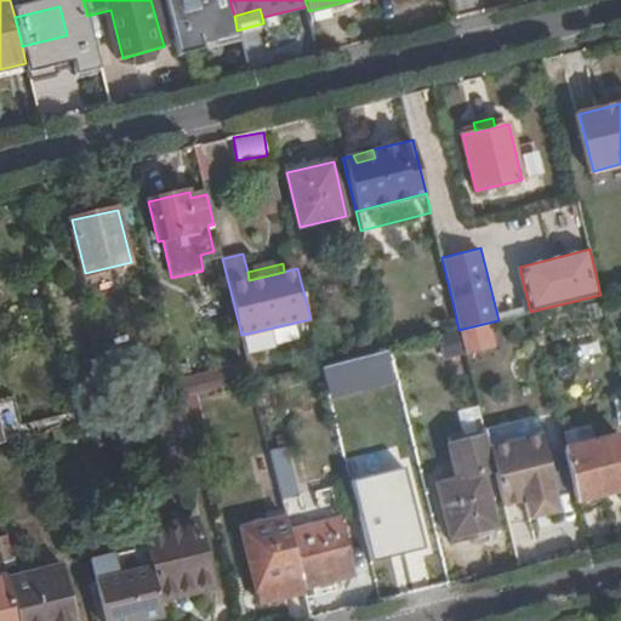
[(600,303),(586,306),(590,320),(604,318),(600,303)]
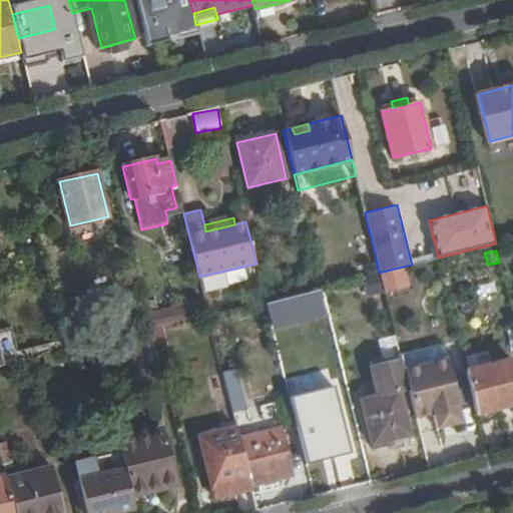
[(369,276),(379,273),(375,253),(364,255),(369,276)]
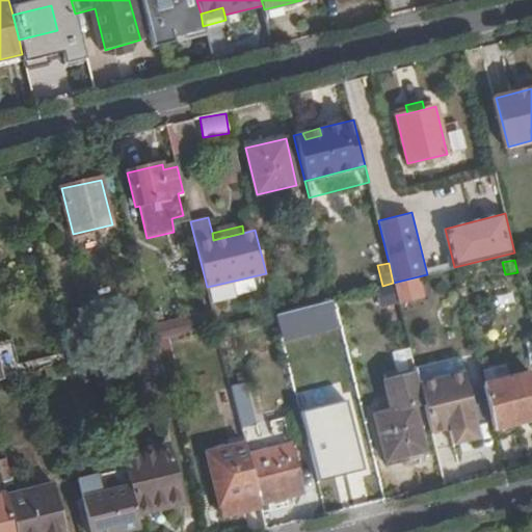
[(393,283),(398,300),(423,294),(440,291),(453,288),(456,300),(461,299),(454,267),(427,274),(393,283)]
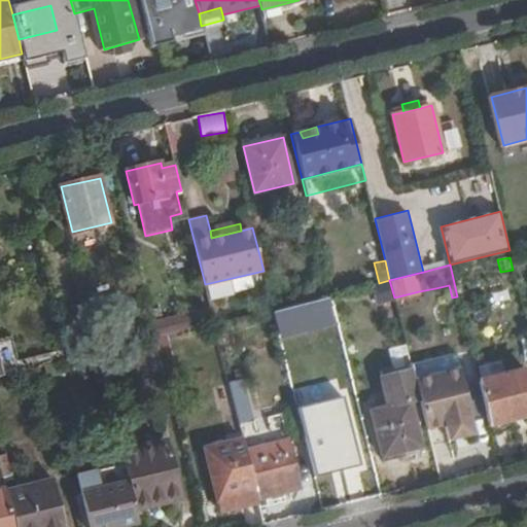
[(435,288),(419,291),(424,310),(440,306),(435,288)]
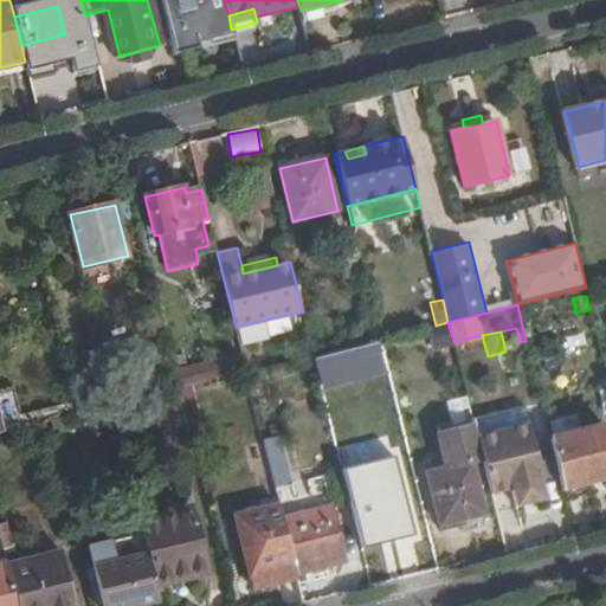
[(175,376),(178,389),(216,380),(213,366),(175,376)]
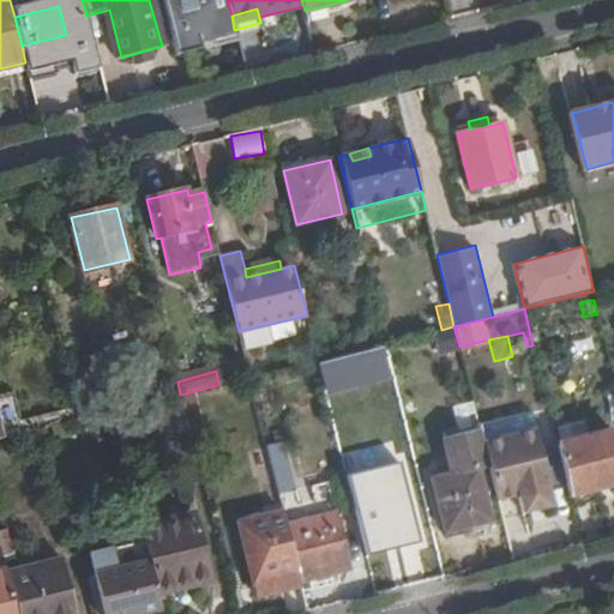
[(0,438),(23,433),(20,419),(13,392),(0,396),(0,438)]
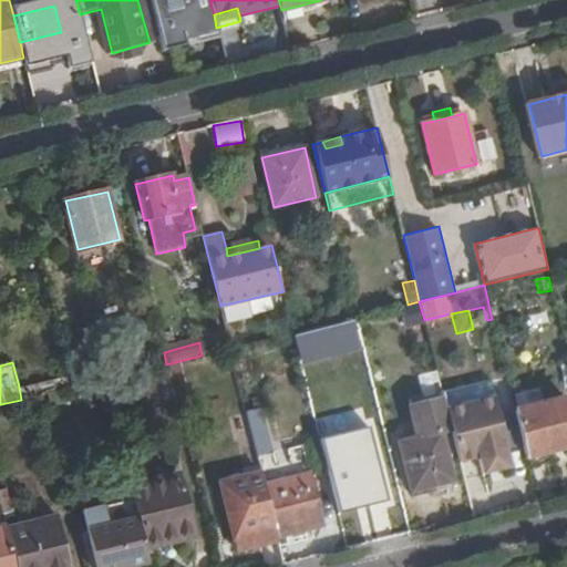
[(62,390),(41,394),(43,406),(65,402),(62,390)]
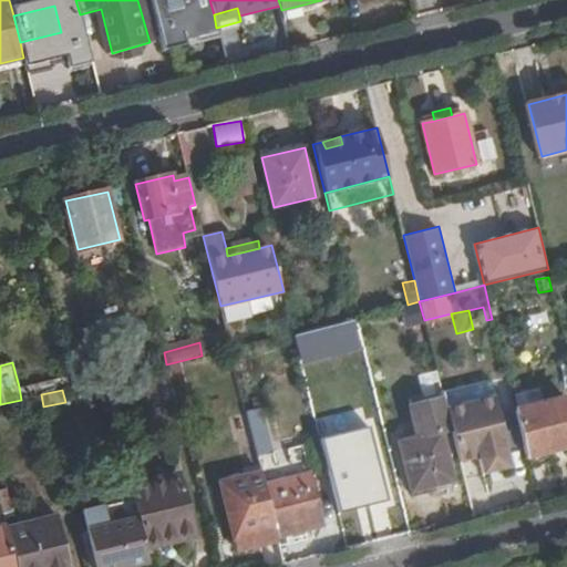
[(441,434),(451,432),(443,398),(409,406),(418,437),(398,442),(411,492),(453,482),(441,434)]
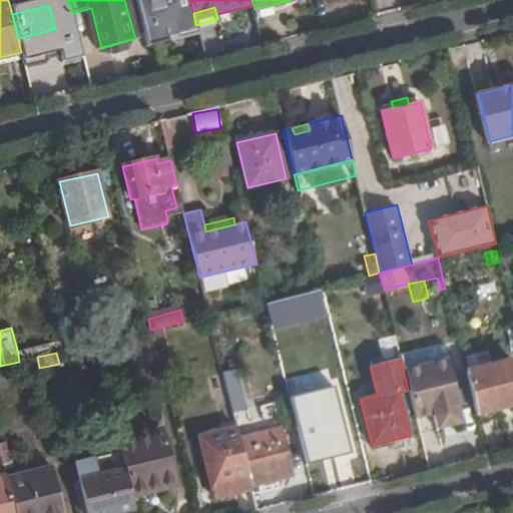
[(447,360),(403,371),(415,419),(432,415),(435,430),(459,424),(456,409),(458,409),(458,406),(450,372),(447,360)]
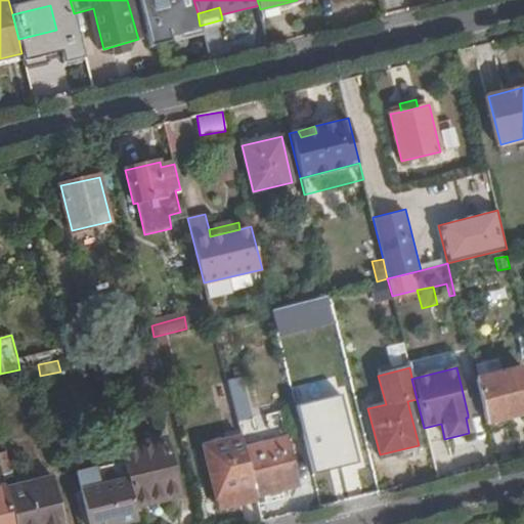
[(476,381),(485,423),(523,413),(523,375),(523,369),(476,381)]
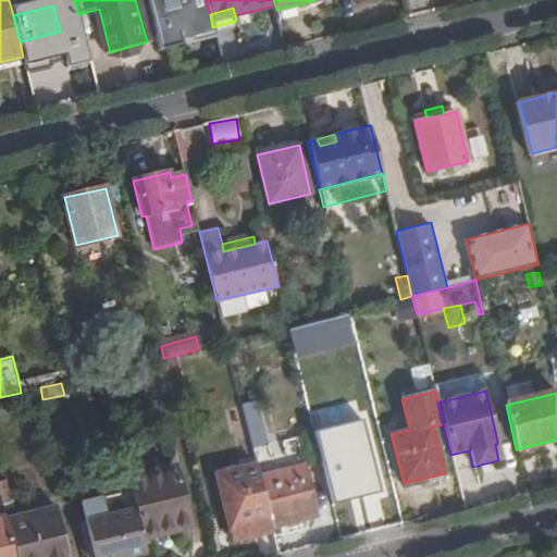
[(251,445),(265,444),(261,400),(247,401),(251,445)]
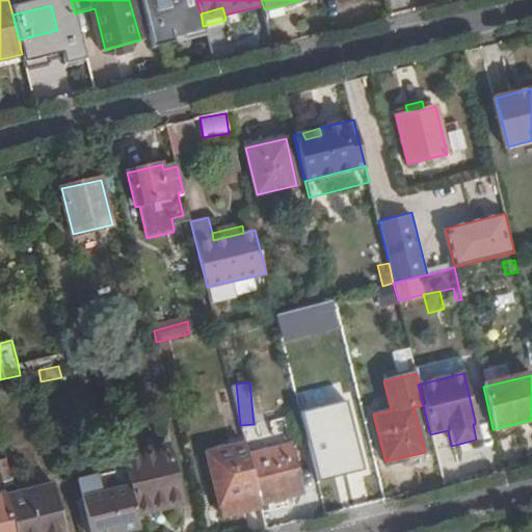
[(475,421),(490,418),(481,382),(467,386),(475,421)]
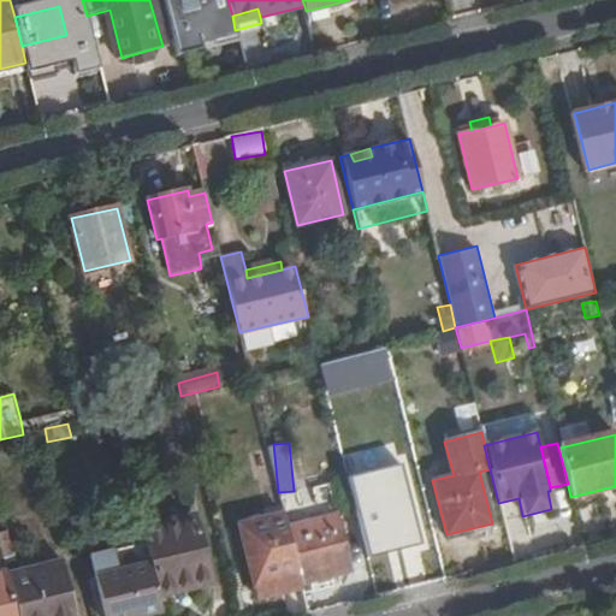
[(355,507),(365,549),(418,535),(407,495),(355,507)]
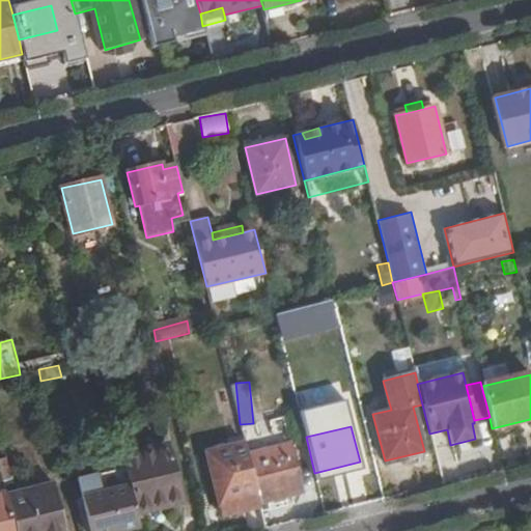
[(247,454),(245,442),(205,451),(220,518),(260,507),(259,503),(247,454)]
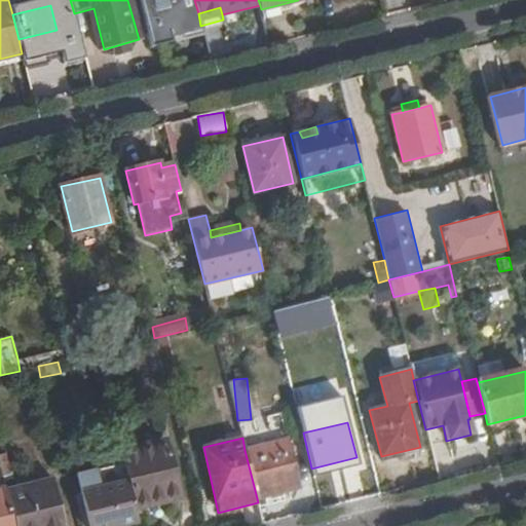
[(127,480),(135,510),(180,498),(166,440),(120,450),(127,480)]
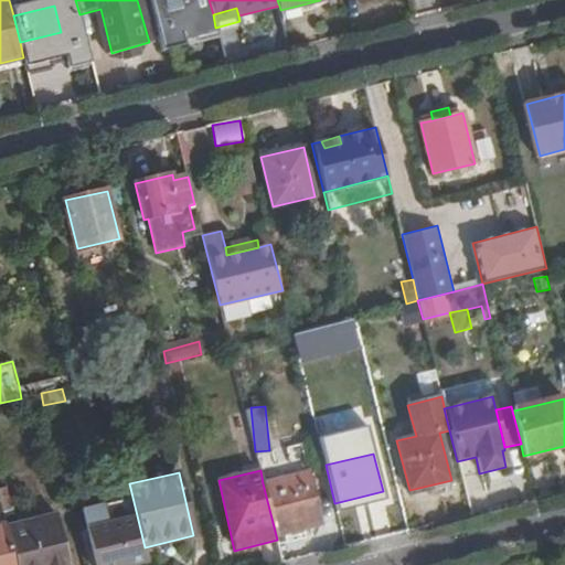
[(308,472),(263,483),(276,535),(320,525),(308,472)]
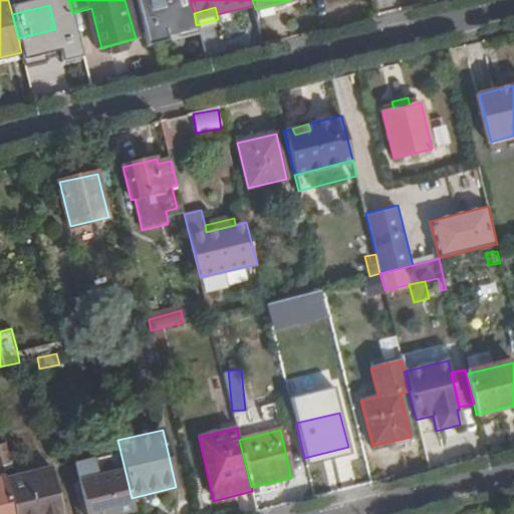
[(0,444),(0,457),(3,469),(12,467),(6,443),(0,444)]
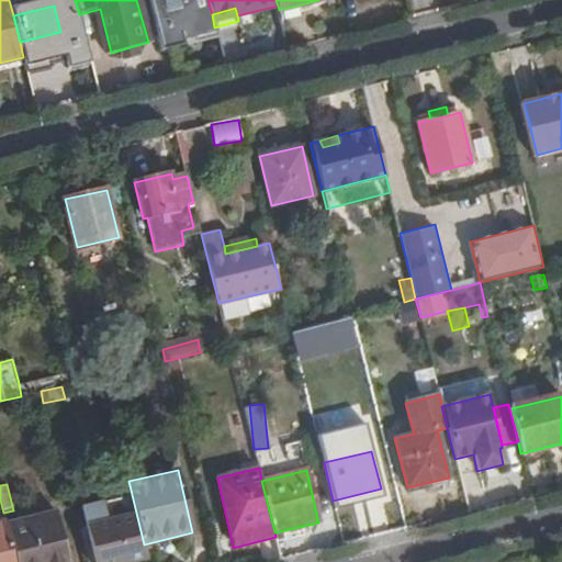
[(14,561),(68,561),(64,540),(76,538),(69,509),(6,525),(14,561)]
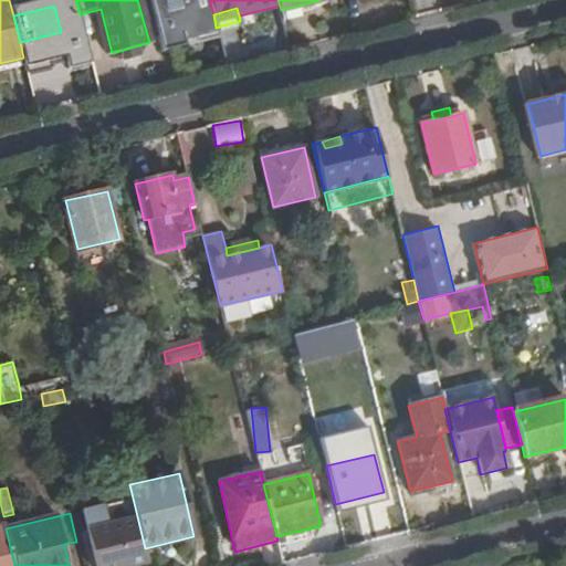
[(95,565),(133,565),(148,563),(145,548),(137,516),(87,528),(95,565)]
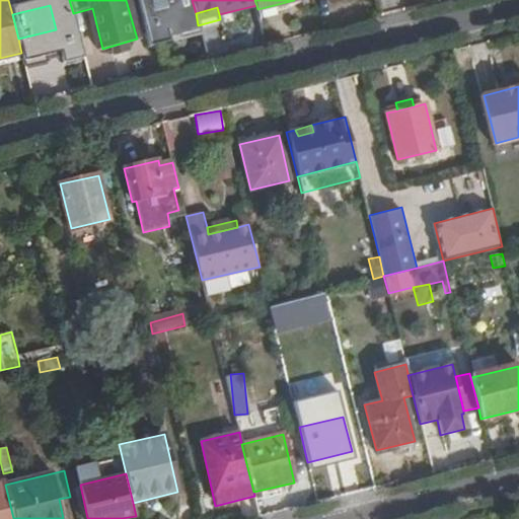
[(0,518),(13,518),(5,485),(5,482),(0,482),(0,518)]
